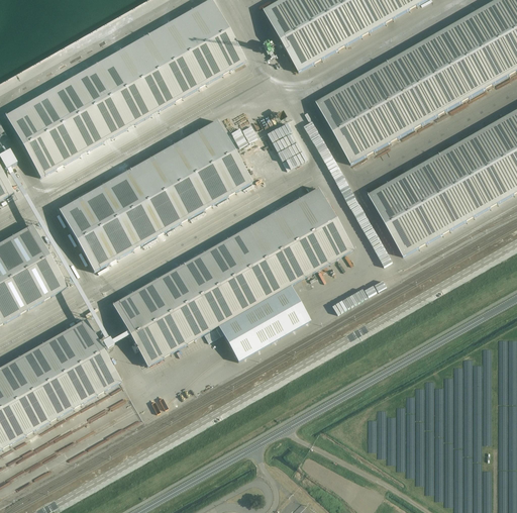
[(206,0),(5,114),(40,176),(246,59),(213,0),(206,0)]
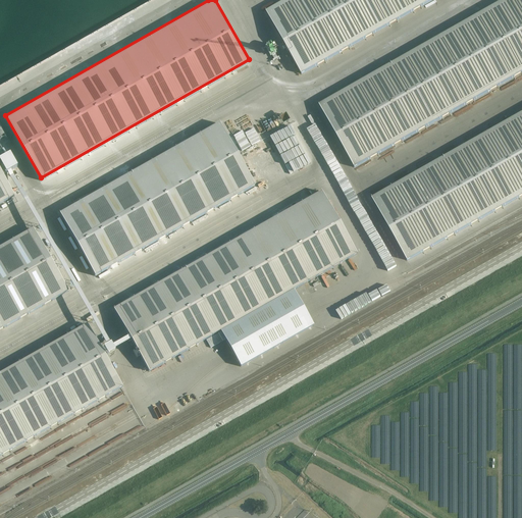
[(280,0),(266,8),(302,70),(425,0),(280,0)]
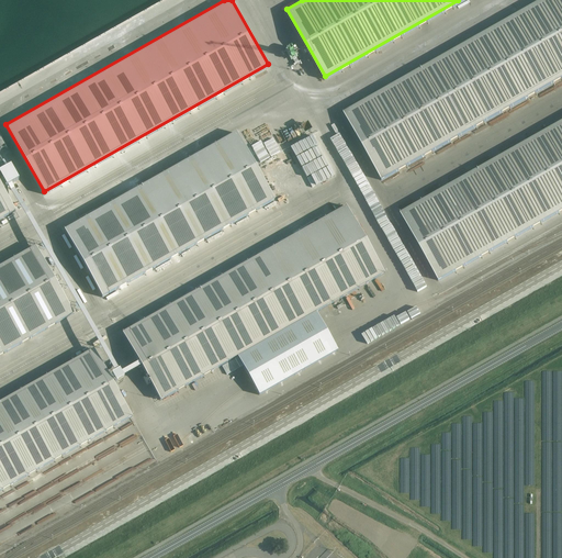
[(536,0),(344,109),(381,176),(561,73),(561,0),(536,0)]
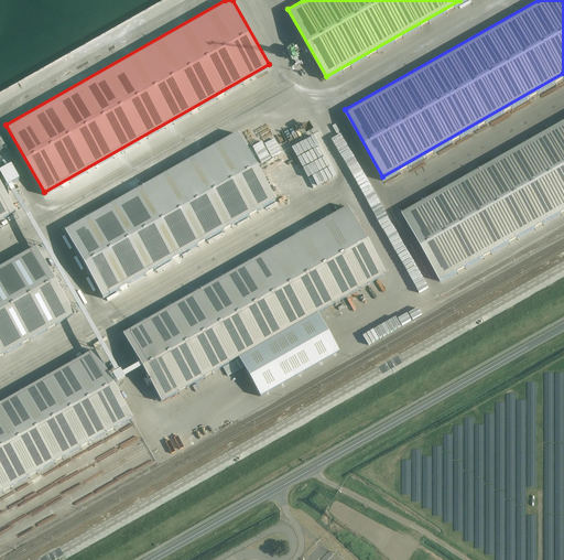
[(563,118),(401,211),(440,278),(563,206),(563,118)]
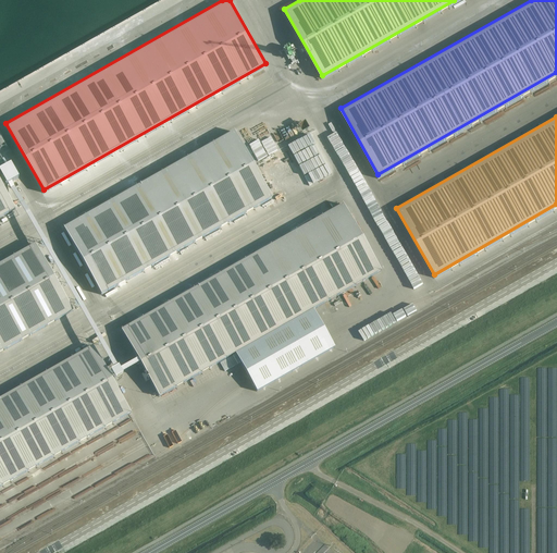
[(234,127),(63,224),(101,291),(271,194),(234,127)]
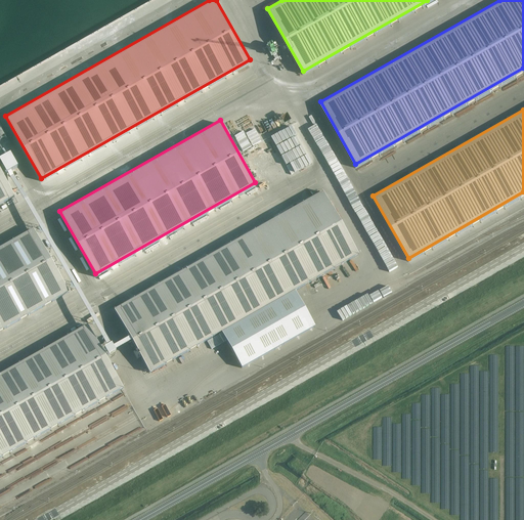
[(251,149),(264,143),(257,129),(258,129),(257,125),(243,131),(251,149)]
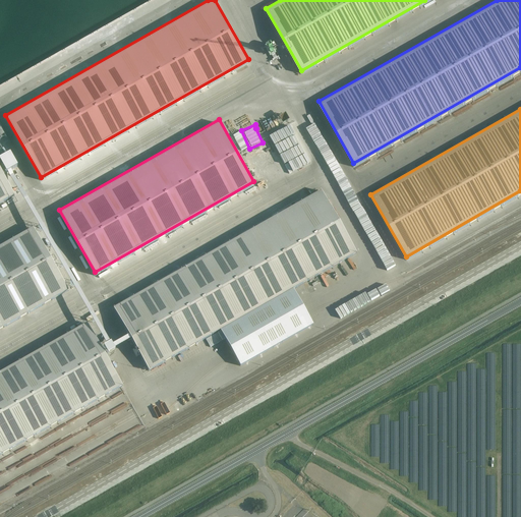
[(0,167),(0,199),(14,191),(0,167)]
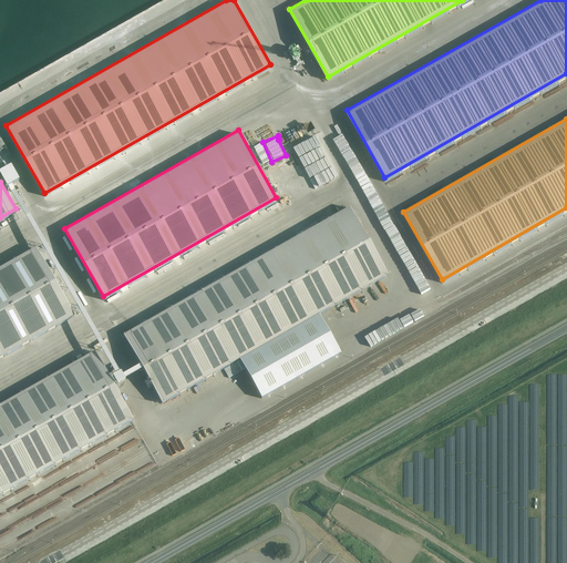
[(349,204),(123,333),(162,400),(239,356),(255,382),(261,395),(340,350),(333,338),(318,311),(388,272),(349,204)]
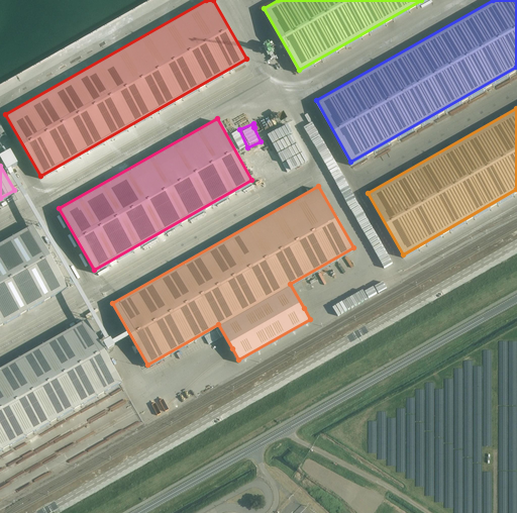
[(32,223),(0,241),(0,322),(68,285),(32,223)]
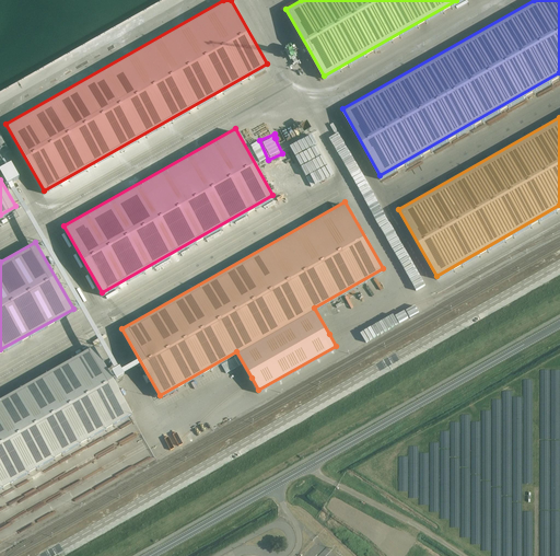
[(0,395),(0,484),(133,408),(96,342),(0,395)]
